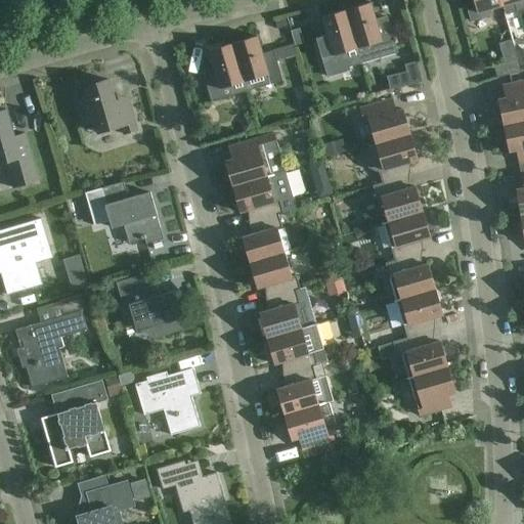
[(501,6),(499,0),(473,0),(477,13),(501,6)]
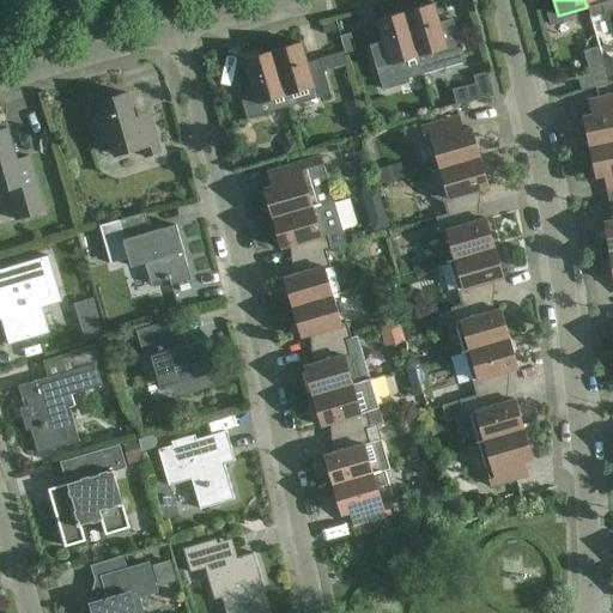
[(612,0),(584,0),(587,7),(601,4),(604,14),(612,11),(612,0)]
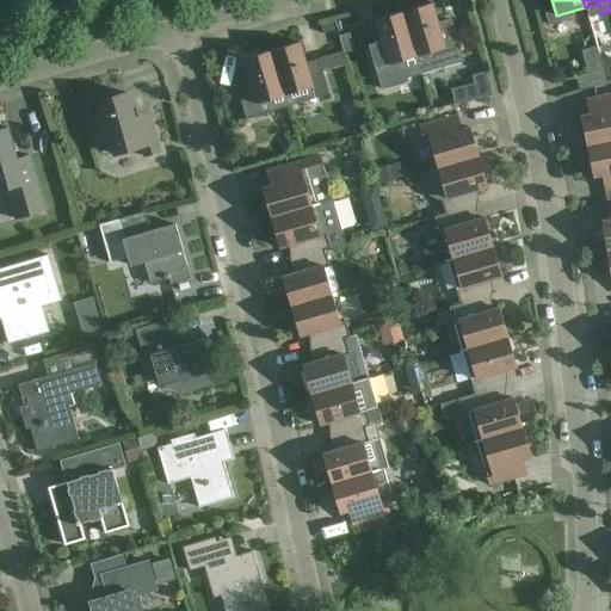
[(432,4),(403,12),(417,56),(421,74),(463,62),(451,19),(438,24),(432,4)]
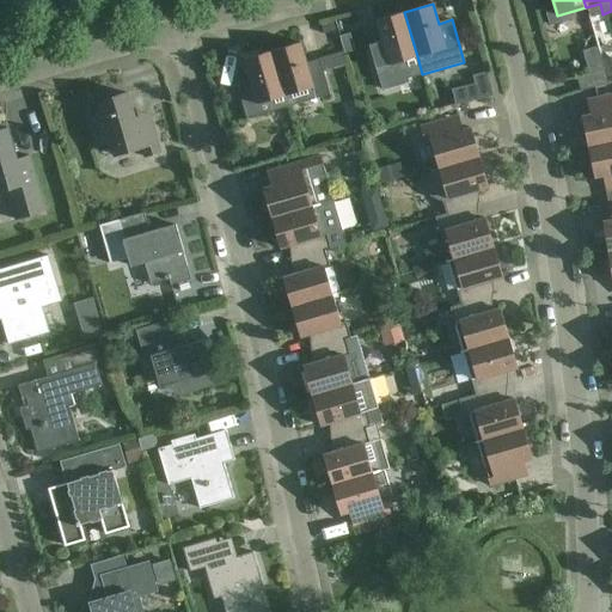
[(391,65),(417,56),(404,12),(375,20),(384,47),(371,51),(381,90),(397,85),(391,65)]
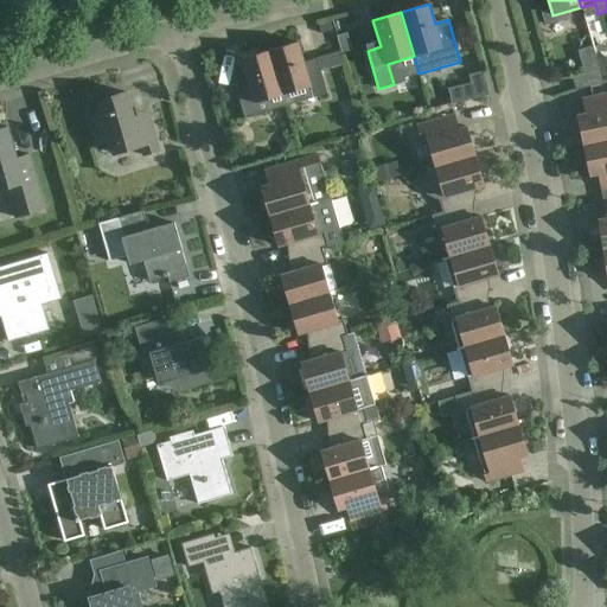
[(304,50),(315,46),(306,19),(294,23),(304,50)]
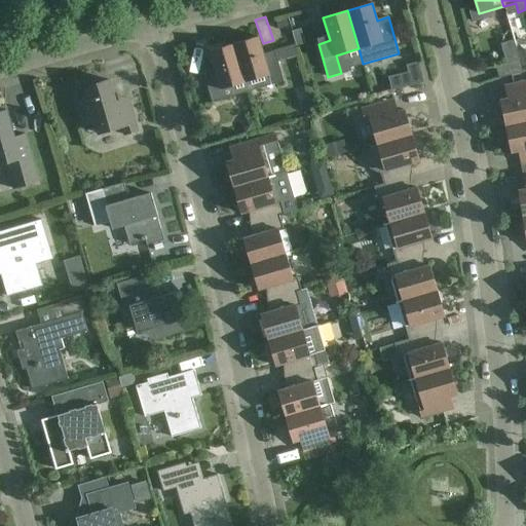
[(292,32),(296,46),(305,43),(300,29),(292,32)]
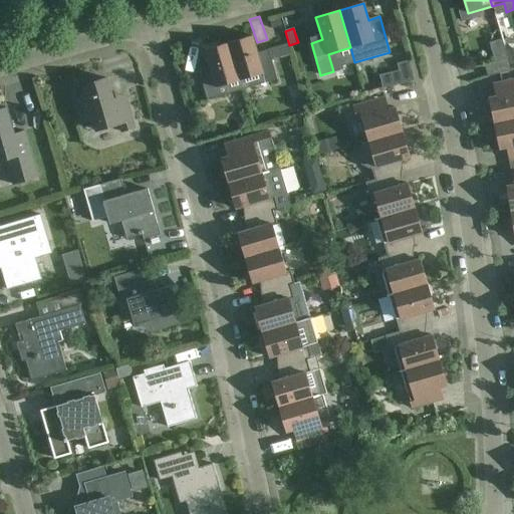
[(242,89),(264,83),(277,79),(268,49),(257,52),(252,35),(228,42),(242,89)]
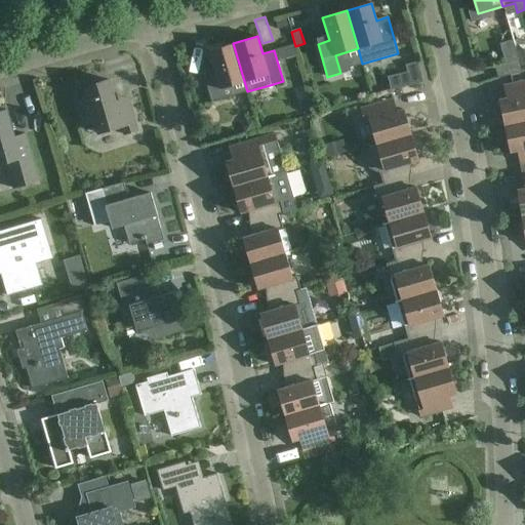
[(211,103),(247,91),(233,43),(208,50),(213,68),(202,72),(211,103)]
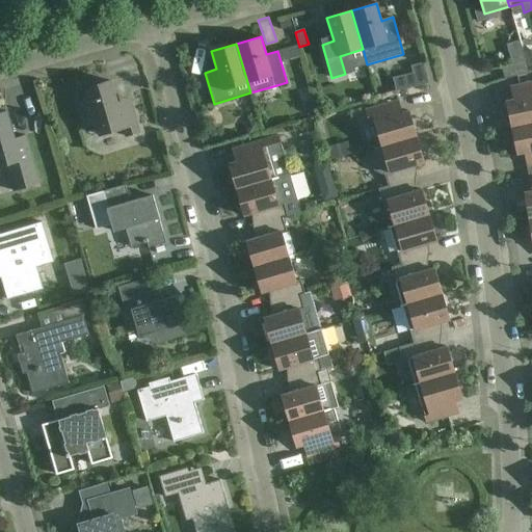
[(528,69),(531,67),(531,49),(523,52),(528,69)]
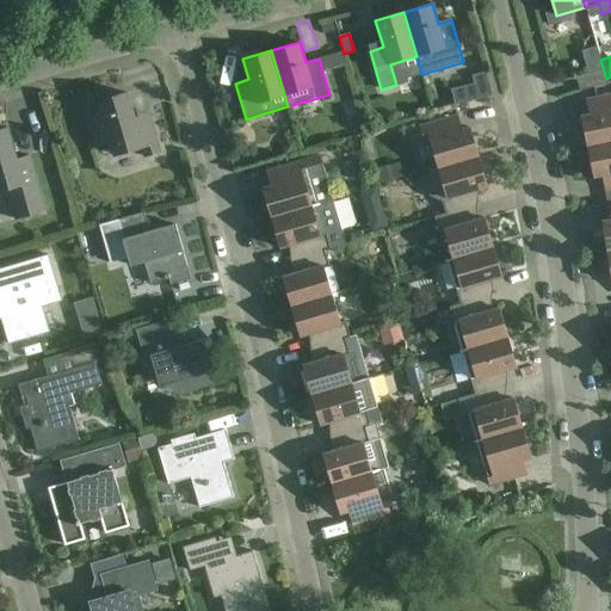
[(580,91),(608,84),(603,69),(575,78),(580,91)]
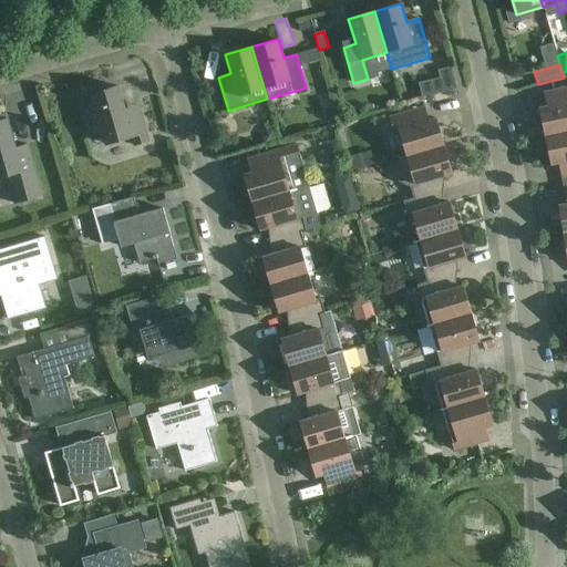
[(399,88),(410,86),(406,66),(395,69),(399,88)]
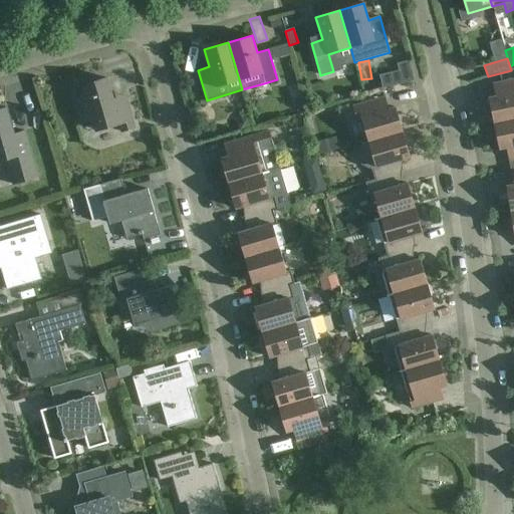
[(382,88),(414,80),(409,61),(398,63),(400,70),(379,75),(382,88)]
